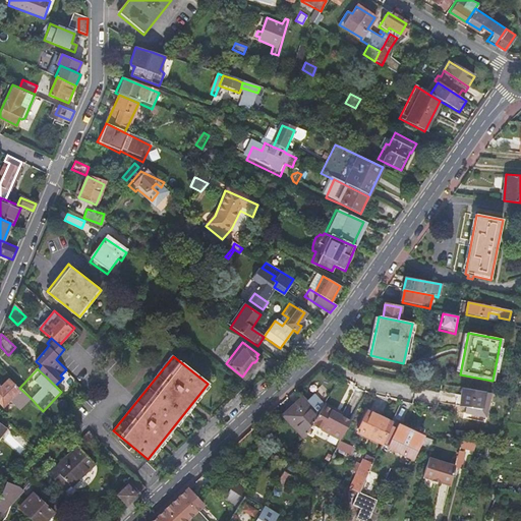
[(20,409),(31,398),(20,389),(19,391),(8,380),(0,388),(0,387),(0,404),(3,407),(10,400),(20,409)]
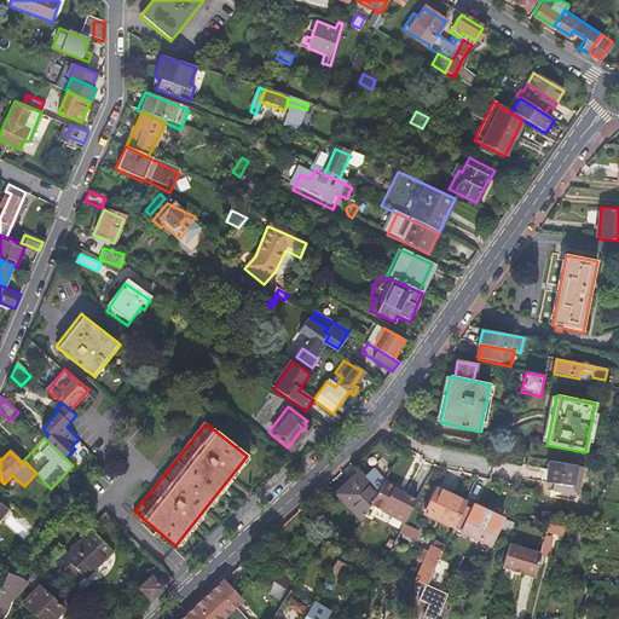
[(574,468),(549,463),(545,484),(571,487),(574,468)]
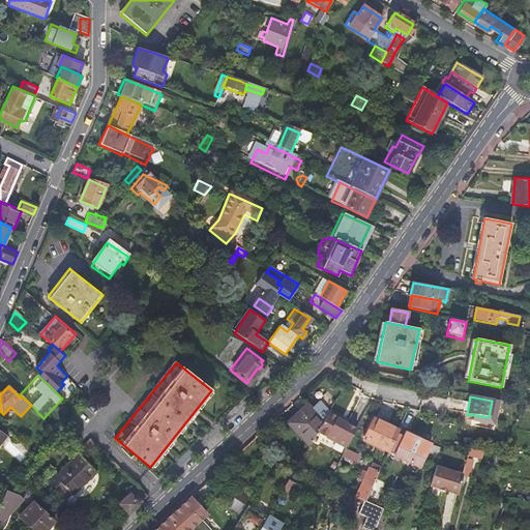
[(288,423),(308,446),(317,434),(323,421),(307,405),(288,423)]
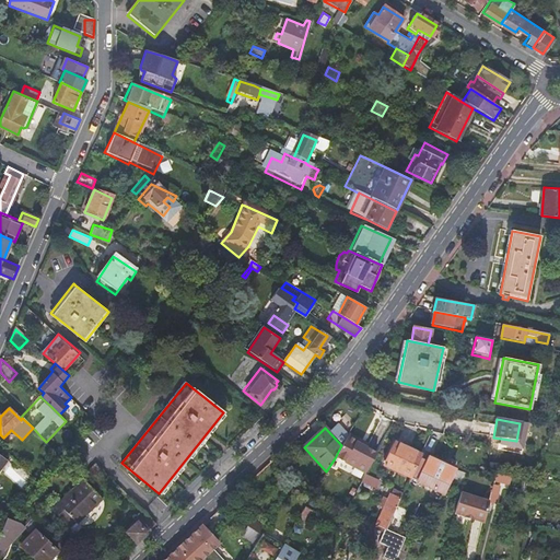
[(368,445),(348,435),(347,438),(365,448),(368,445)]
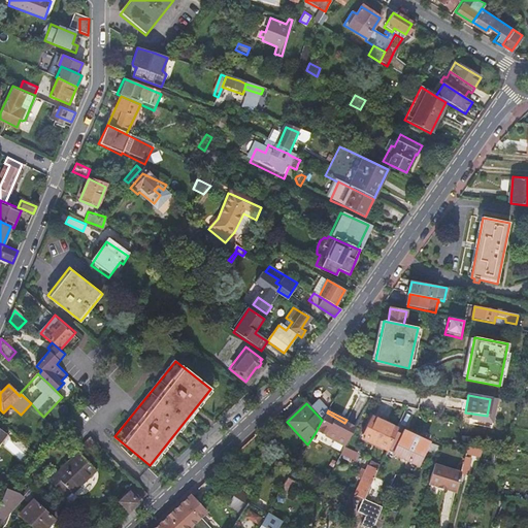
[(322,420),(316,432),(334,441),(336,442),(347,424),(344,423),(327,413),(322,420)]
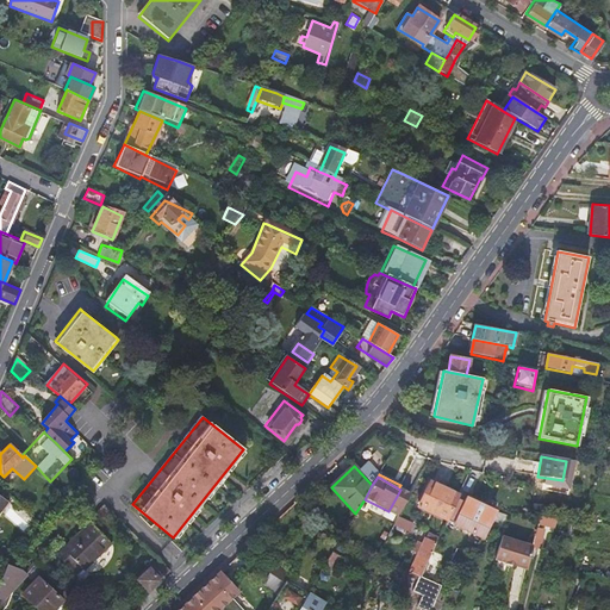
[(417,508),(447,522),(459,496),(429,483),(417,508)]
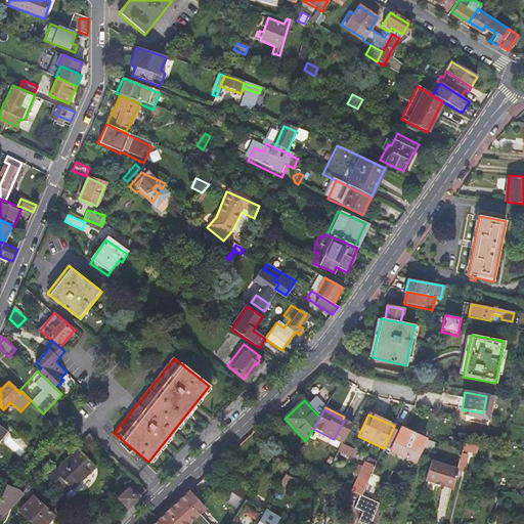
[(352,425),(344,421),(334,439),(341,443),(342,444),(352,425)]
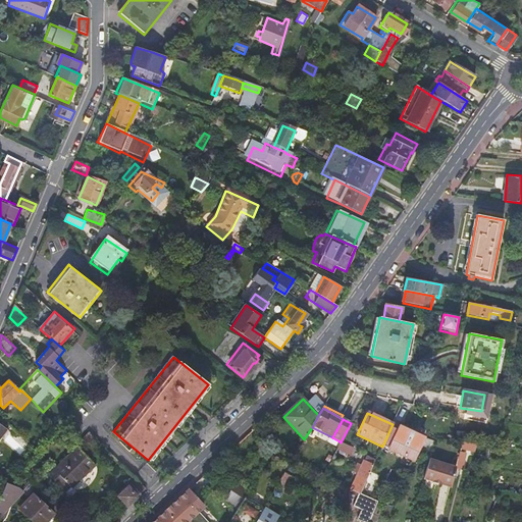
[(424,438),(399,427),(388,449),(414,461),(424,438)]
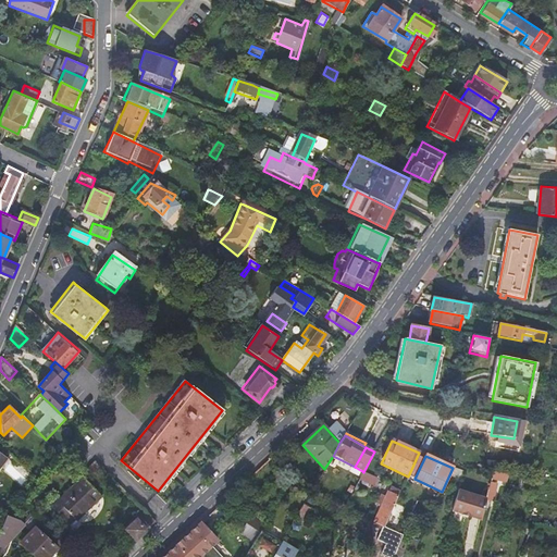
[(362,473),(359,481),(369,485),(372,478),(362,473)]
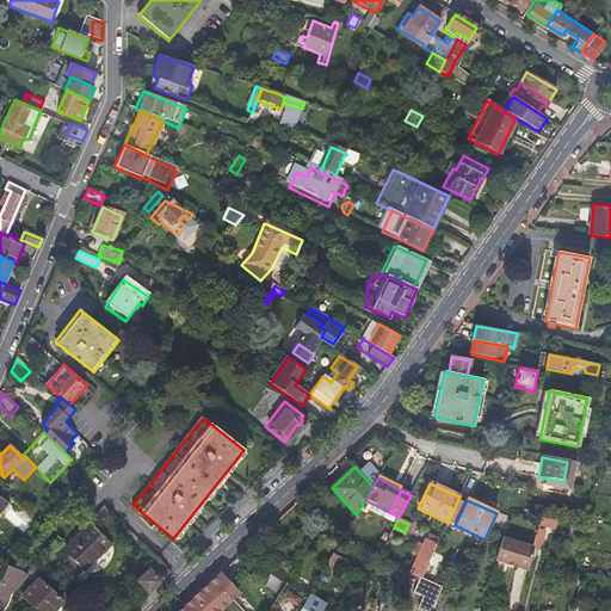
[(62,544),(54,554),(71,571),(76,565),(85,573),(111,545),(88,524),(65,548),(62,544)]
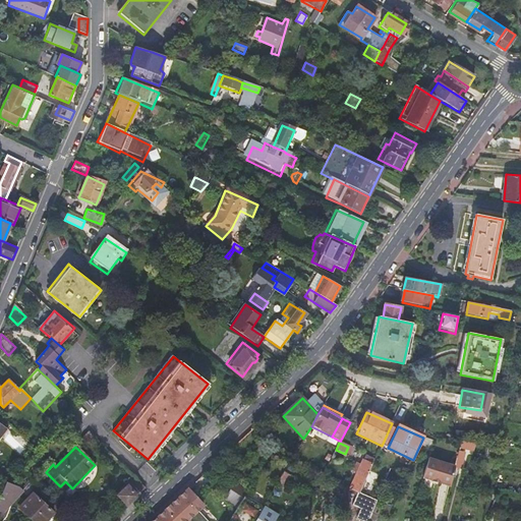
[(458,454),(455,467),(461,468),(464,455),(458,454)]
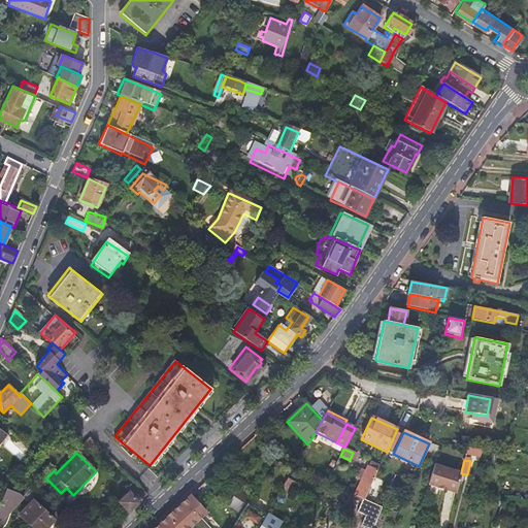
[(367,467),(354,496),(362,500),(364,500),(378,468),(371,464),(369,469),(367,467)]
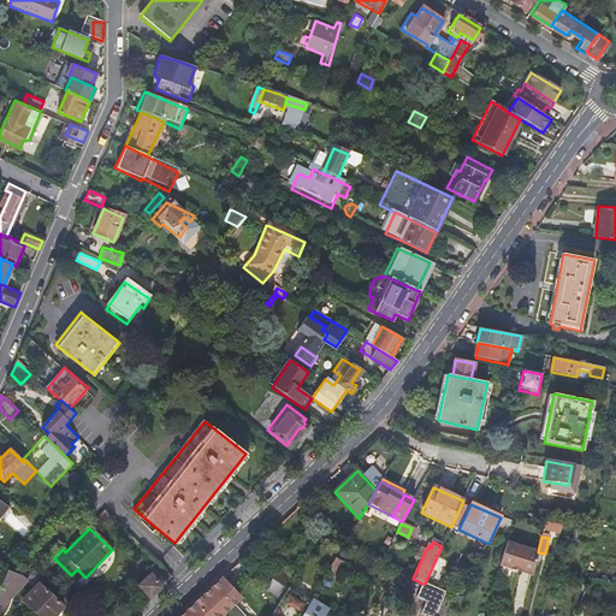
[(538,552),(507,542),(499,566),(532,575),(538,552)]
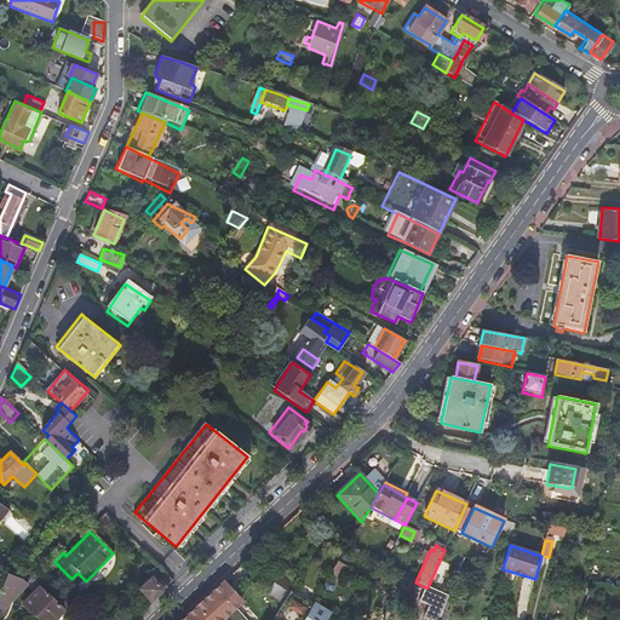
[(336,561),(331,570),(339,574),(343,563),(336,561)]
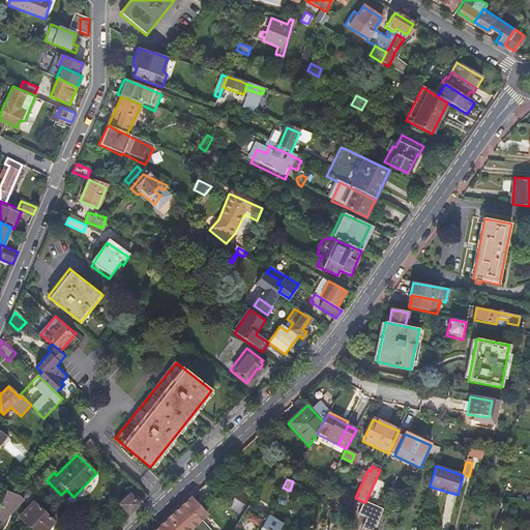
[(383,486),(376,482),(367,500),(375,503),(383,486)]
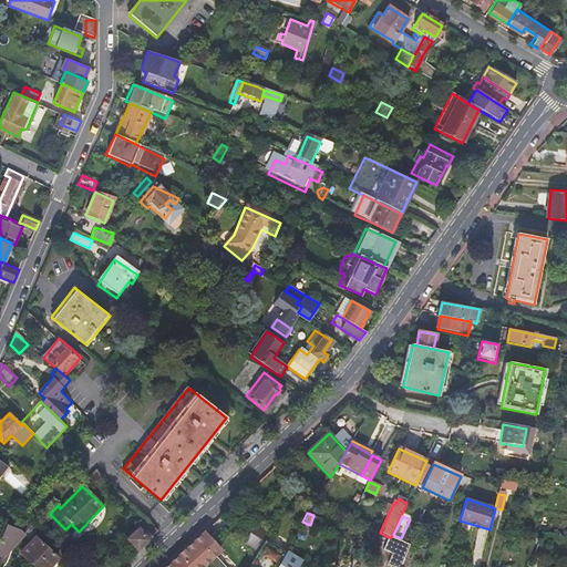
[(127,539),(137,549),(145,542),(157,531),(153,526),(144,518),(134,527),(137,529),(127,539)]
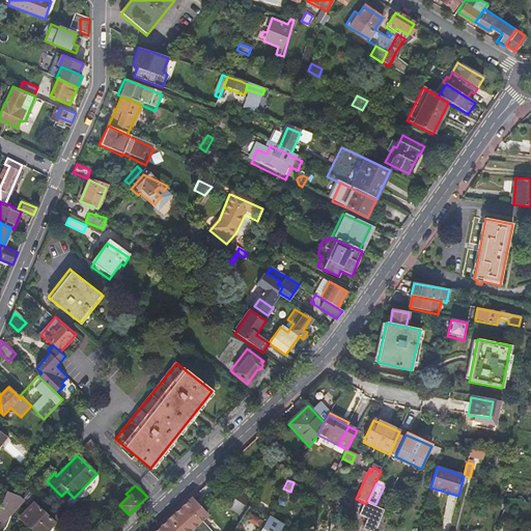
[(2,490),(0,494),(0,530),(5,530),(19,496),(2,490)]
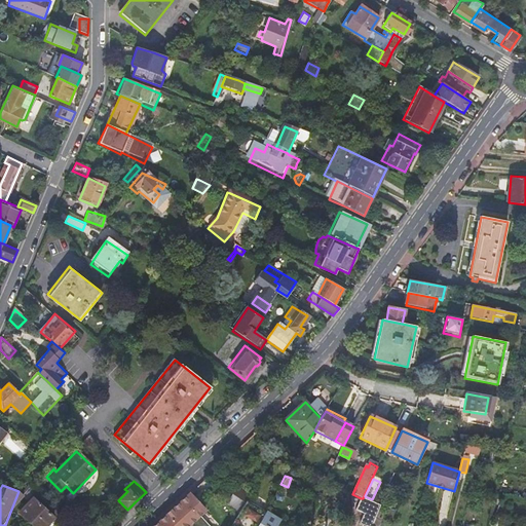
[(235,487),(229,496),(240,503),(246,494),(235,487)]
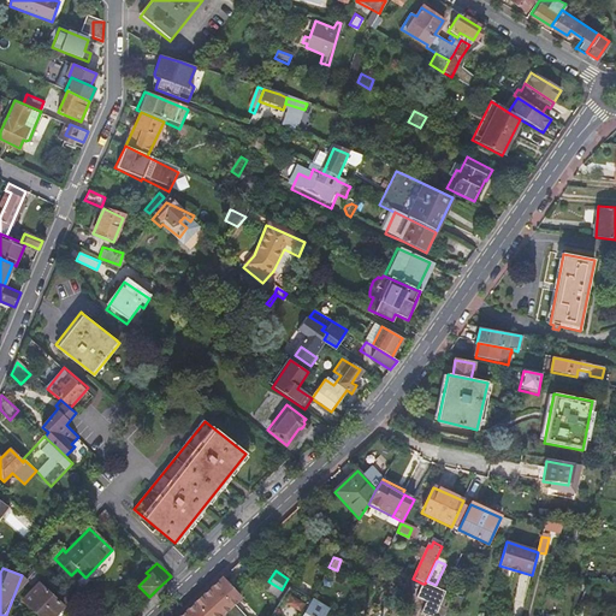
[(221,580),(182,615),(221,615),(241,599),(221,580)]
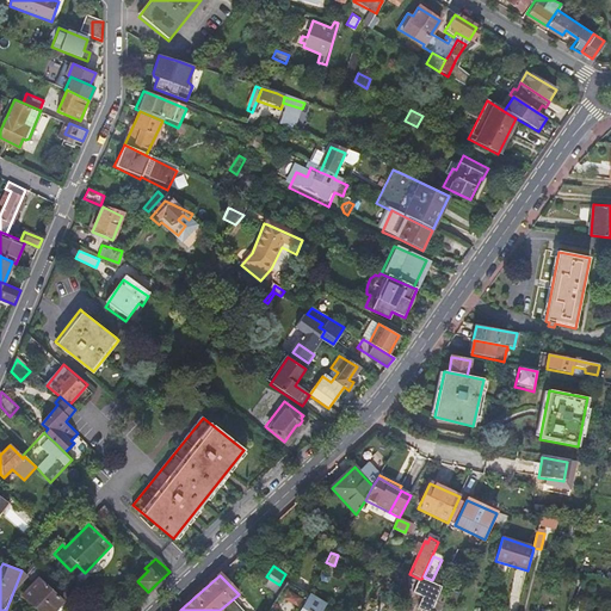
[(37,579),(23,594),(38,610),(43,610),(47,609),(49,610),(53,610),(62,602),(37,579)]
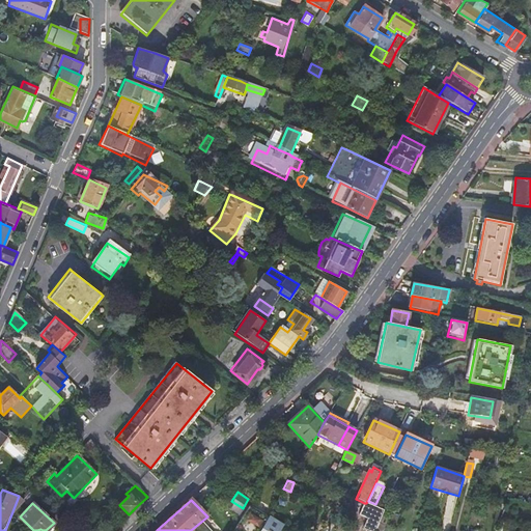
[(384,511),(366,503),(361,513),(380,521),(383,514),(384,511)]
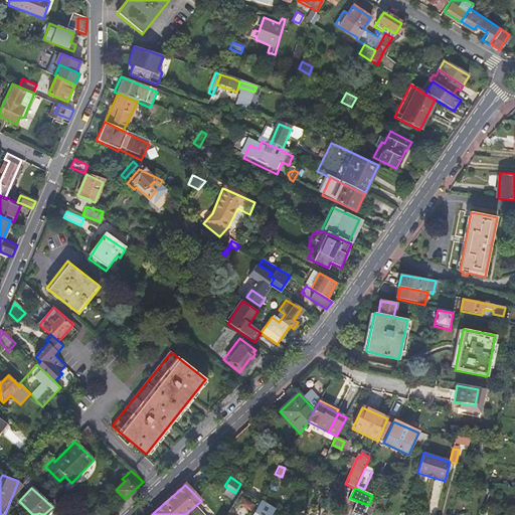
[(237,497),(231,506),(225,514),(242,514),(240,513),(246,502),(237,497)]
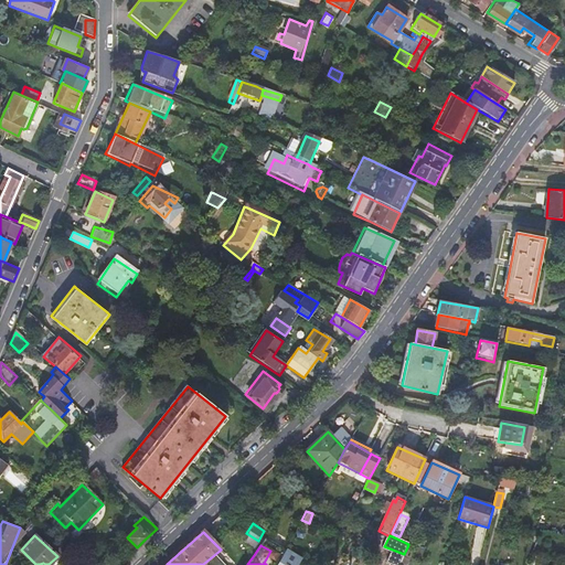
[(384,546),(383,546),(381,550),(391,553),(386,563),(392,564),(398,564),(400,564),(404,554),(384,546)]
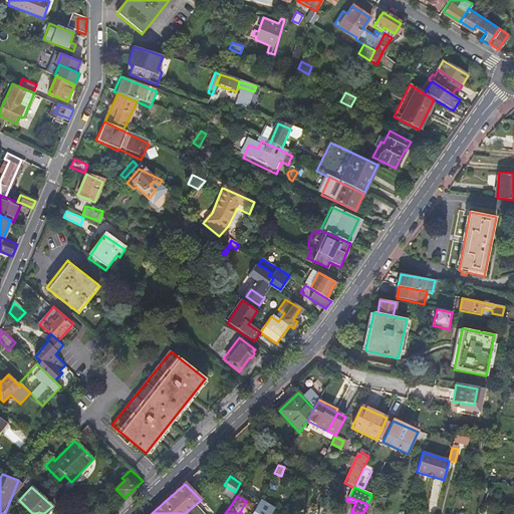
[(370,498),(367,504),(363,513),(369,513),(371,509),(369,508),(373,500),(370,498)]
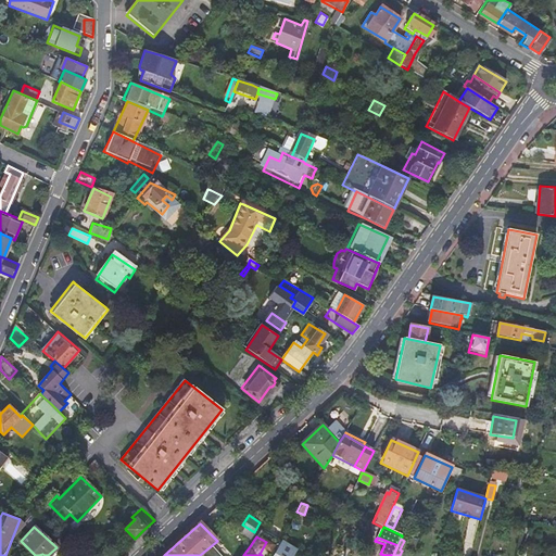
[(272,555),(276,548),(266,542),(260,554),(262,555),(272,555)]
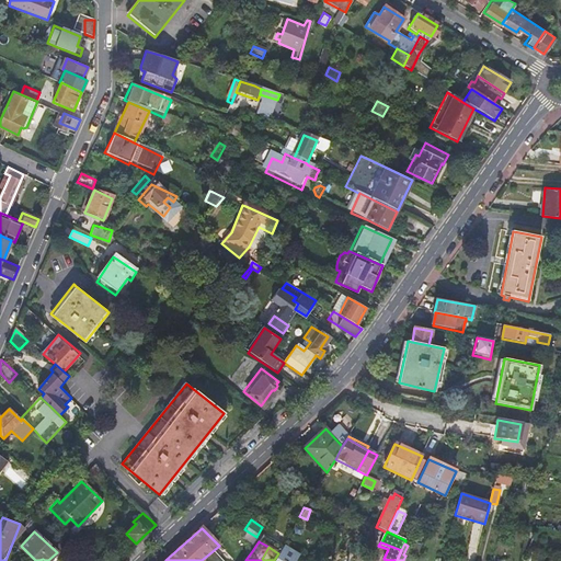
[(295,560),(298,556),(283,547),(278,553),(274,560),(295,560)]
